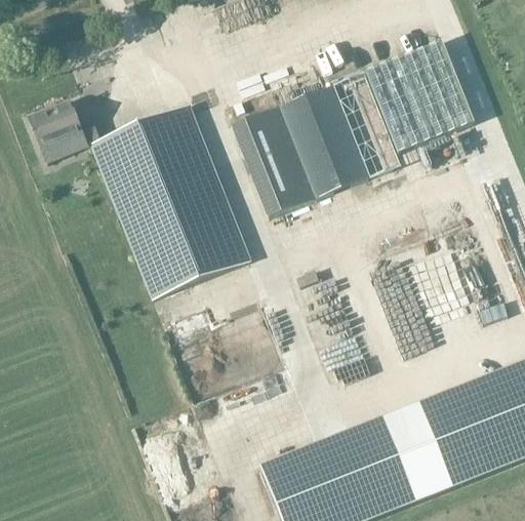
[(441,41),(365,71),(398,153),(474,123),(441,41)]
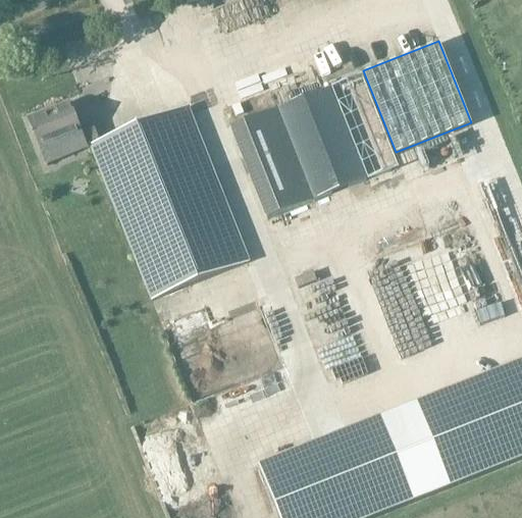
[(333,58),(338,67),(356,57),(351,48),(333,58)]
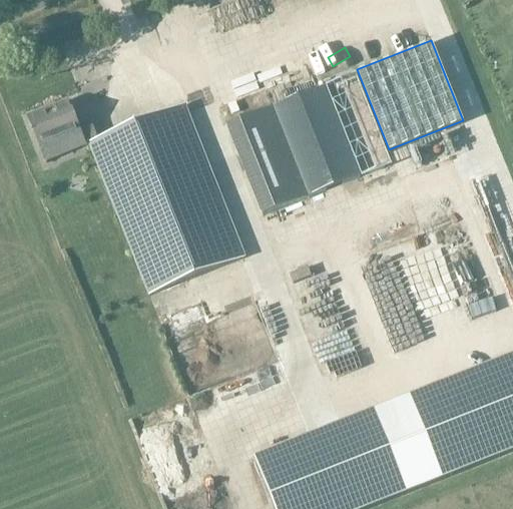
[(324,83),(226,122),(262,212),(360,174),(324,83)]
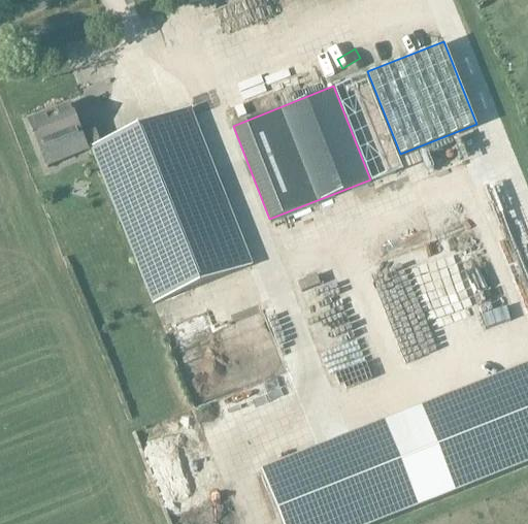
[(87,149),(92,145),(92,144),(100,141),(90,116),(76,121),(69,103),(29,119),(41,151),(81,135),(87,149)]
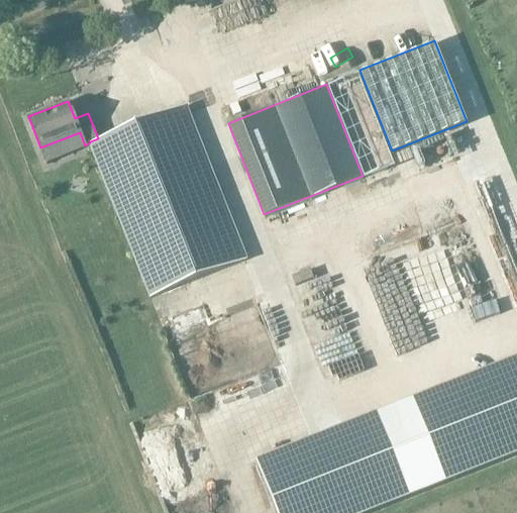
[(90,141),(90,142),(150,295),(246,257),(186,104),(98,138),(90,141)]
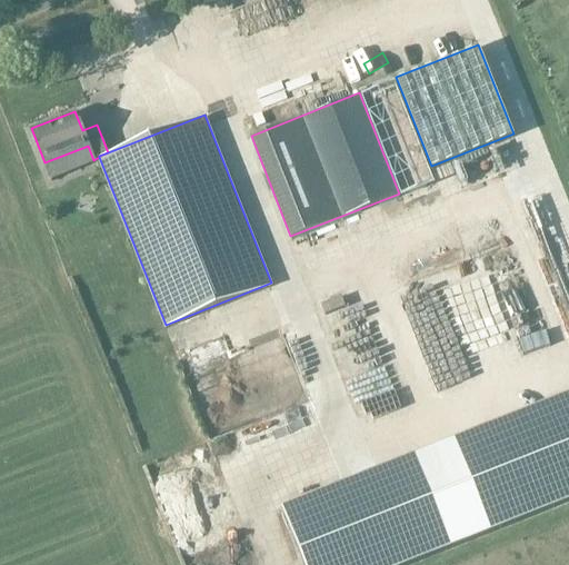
[(519,256),(520,284),(519,284),(519,301),(538,301),(537,273),(555,271),(553,255),(519,256)]
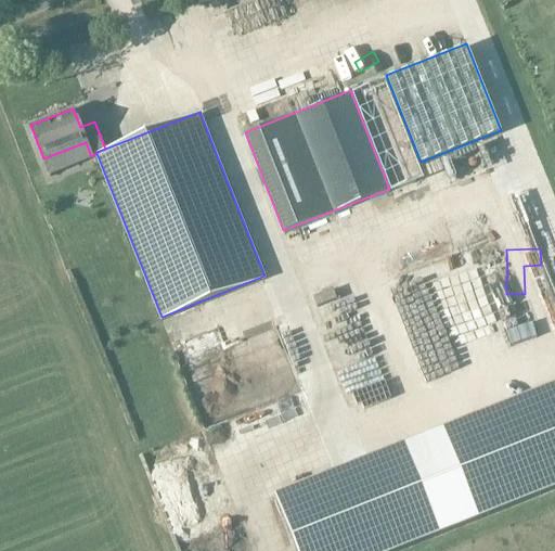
[(476,264),(464,267),(469,282),(480,279),(476,264)]
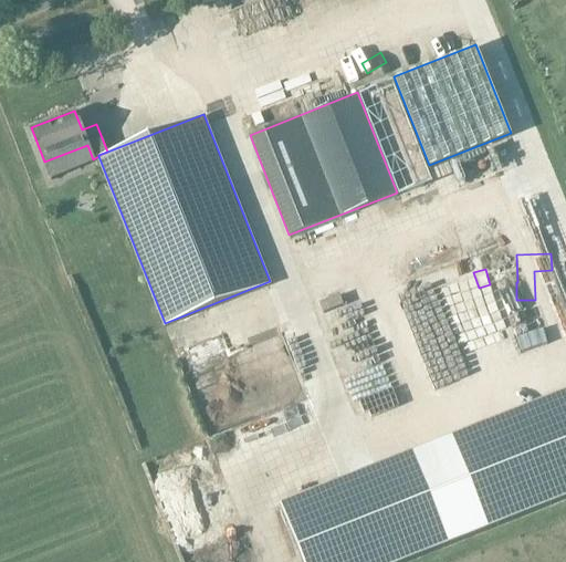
[(541,309),(563,301),(558,288),(535,297),(541,309)]
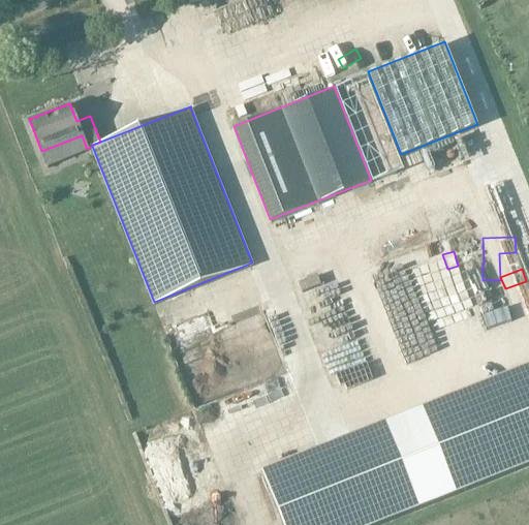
[(479,308),(480,317),(503,315),(502,306),(479,308)]
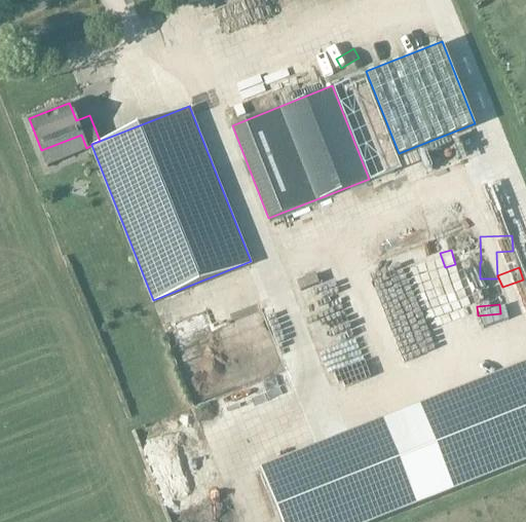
[(335,398),(367,386),(350,339),(326,347),(334,373),(327,375),(335,398)]
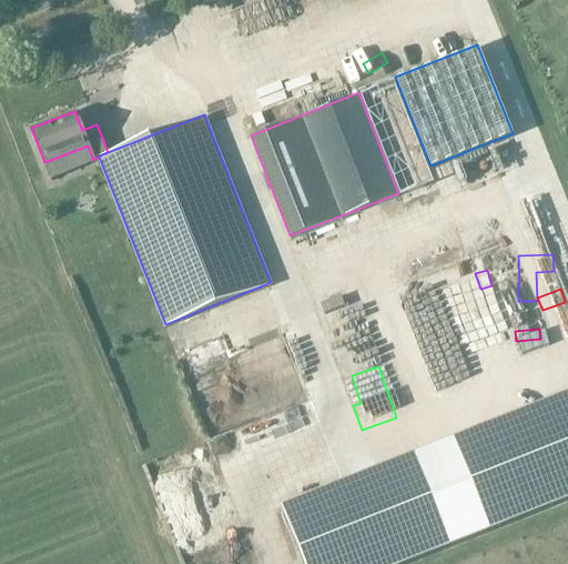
[(567,389),(281,503),(305,563),(385,563),(567,492),(567,389)]
